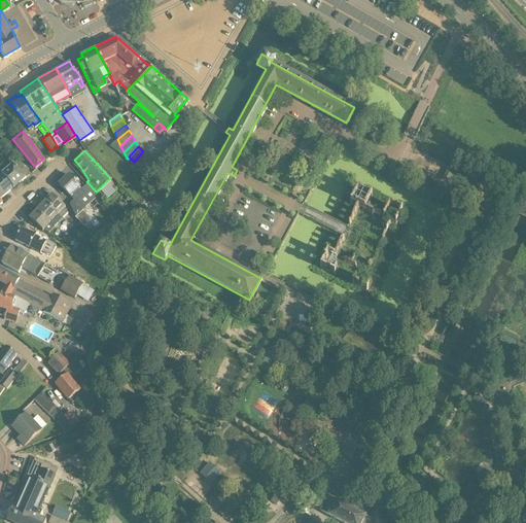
[(148,155),(143,151),(134,162),(139,166),(148,155)]
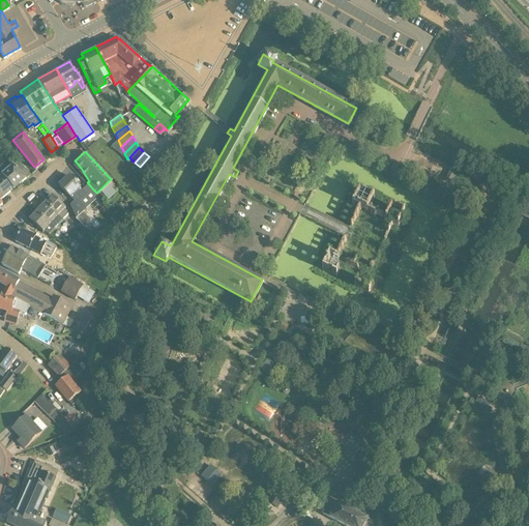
[(154,162),(149,156),(140,167),(145,172),(154,162)]
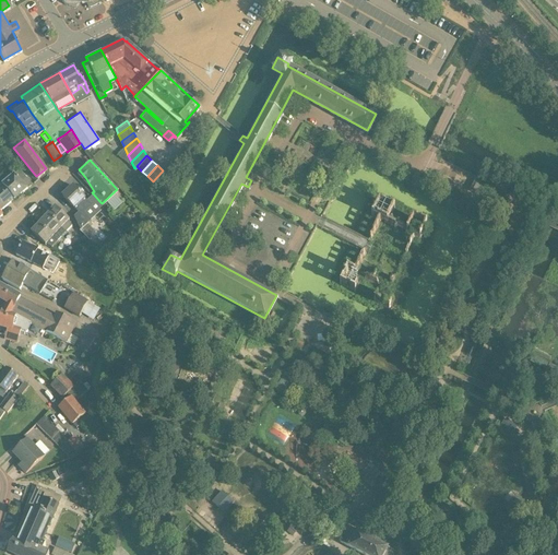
[(3,192),(10,200),(13,197),(14,197),(32,181),(19,167),(0,182),(0,185),(6,191),(3,192)]
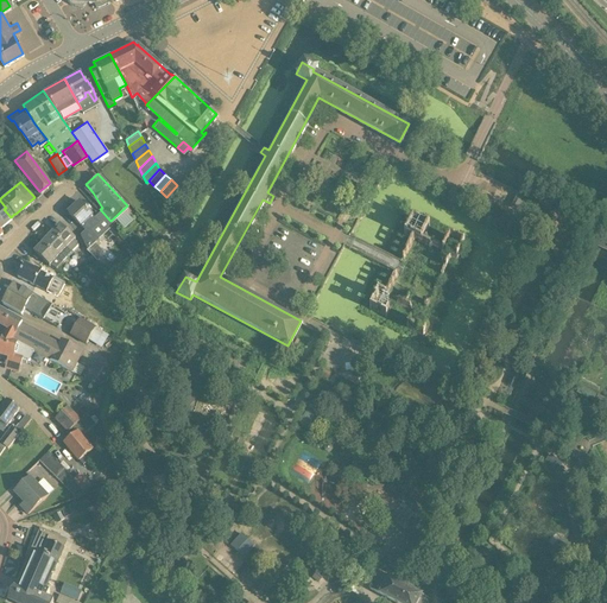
[(497,198),(518,209),(524,198),(501,188),(497,198)]
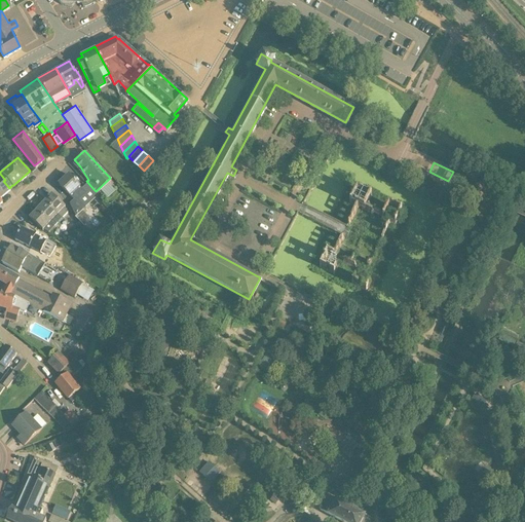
[(85,190),(82,187),(68,172),(58,181),(73,197),(69,200),(75,214),(74,215),(83,224),(85,222),(91,227),(98,222),(90,217),(81,208),(85,204),(78,197),(85,190)]
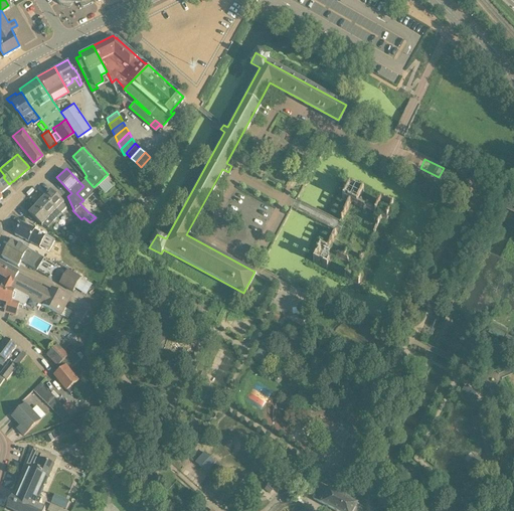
[(5,176),(0,170),(0,190),(9,184),(3,177),(5,176)]
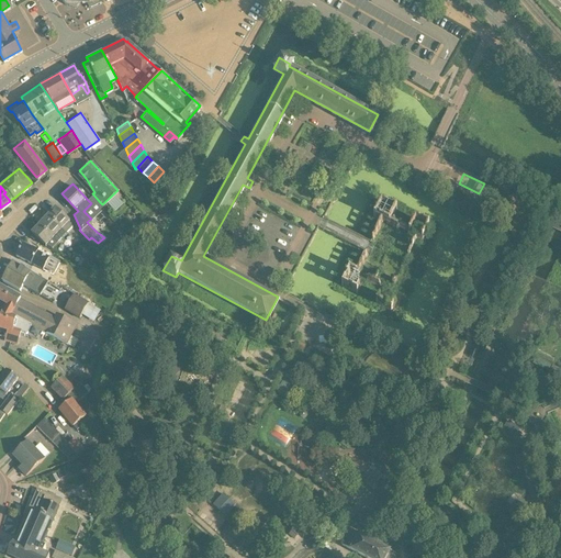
[(394,207),(379,200),(371,215),(378,219),(381,220),(388,222),(388,221),(389,219),(394,207)]
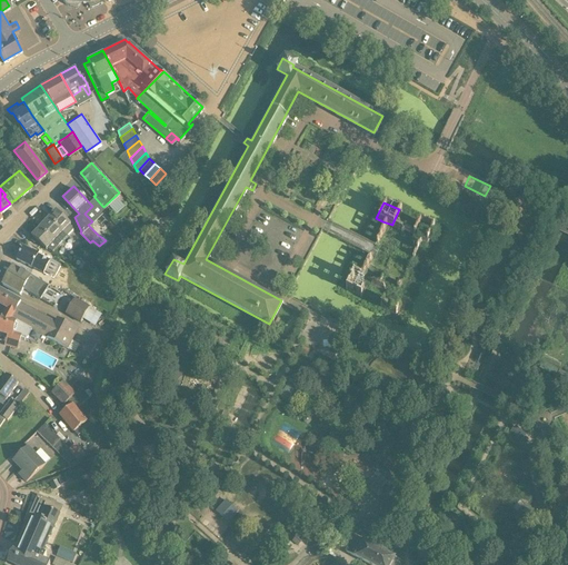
[(55,207),(48,215),(67,234),(72,228),(69,221),(70,221),(55,207)]
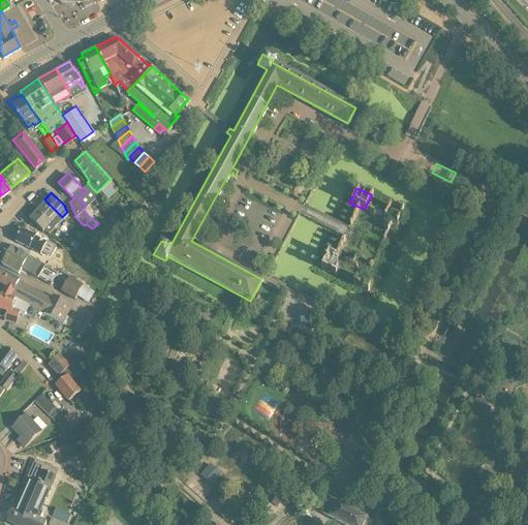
[(54,226),(62,217),(44,199),(35,210),(54,226)]
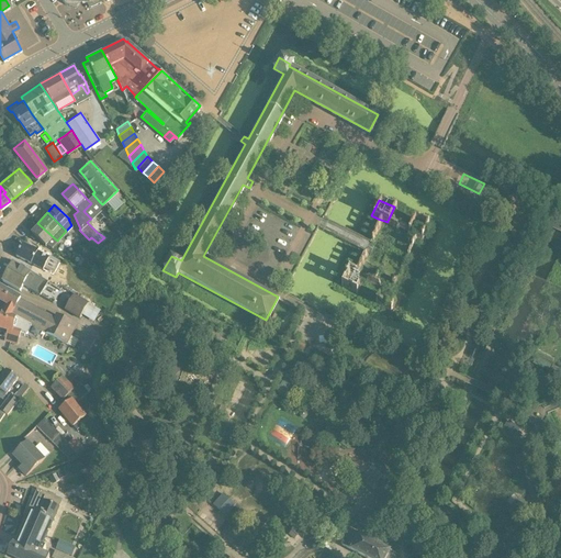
[(429,223),(414,216),(408,227),(407,230),(406,232),(413,235),(415,236),(422,238),(429,223)]
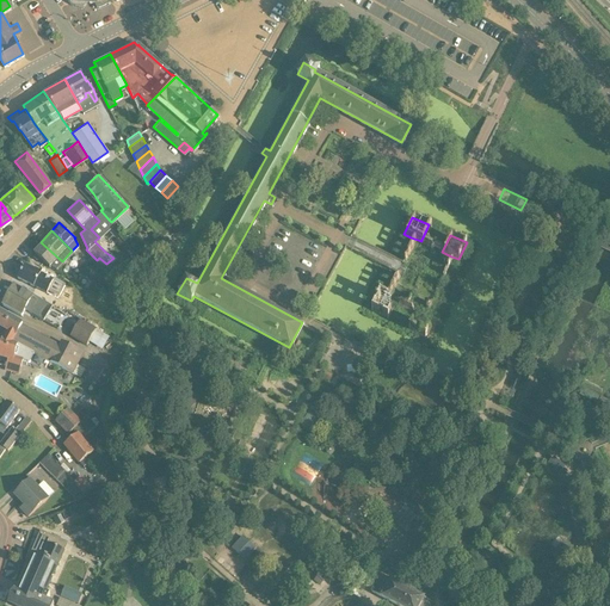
[(411,237),(384,295),(388,296),(414,239),(411,237)]
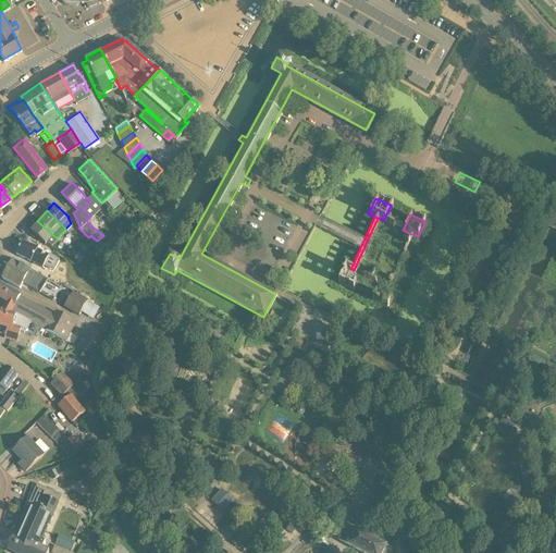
[(405,225),(385,217),(384,219),(404,228),(405,225)]
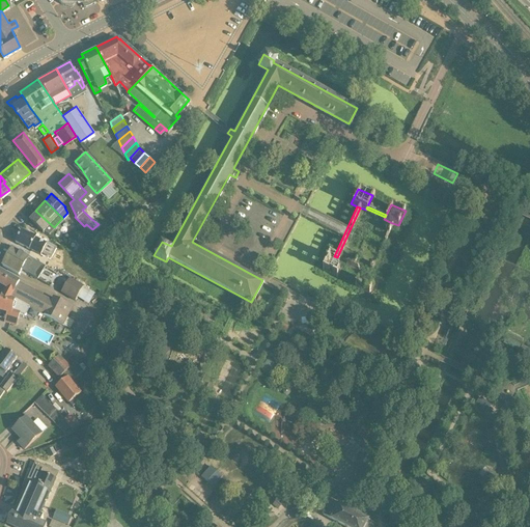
[(30,223),(33,222),(43,230),(43,229),(49,232),(54,227),(35,211),(29,218),(28,221),(30,223)]
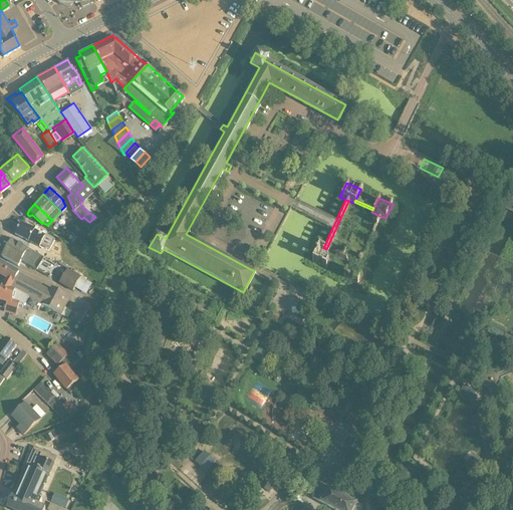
[(356,214),(349,211),(346,217),(345,216),(343,220),(348,222),(346,226),(346,227),(348,223),(352,224),(345,241),(338,238),(335,245),(342,248),(338,256),(341,257),(345,249),(356,254),(365,235),(356,231),(354,237),(351,235),(362,212),(358,210),(356,214)]
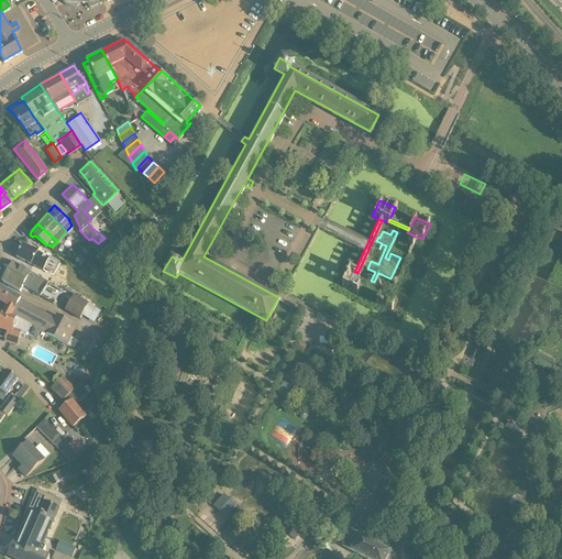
[(414,236),(389,288),(393,289),(416,237),(414,236)]
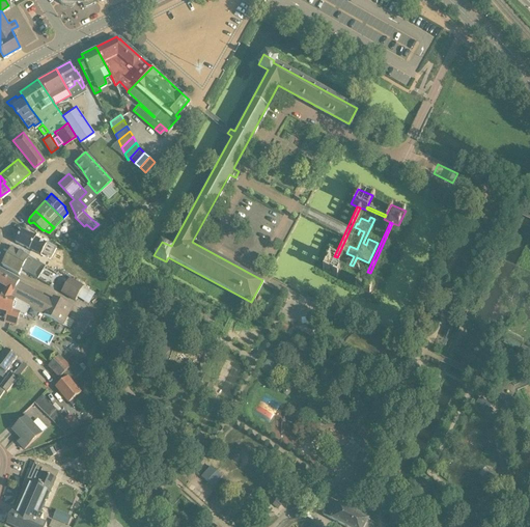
[(129,223),(126,226),(133,236),(136,230),(129,223)]
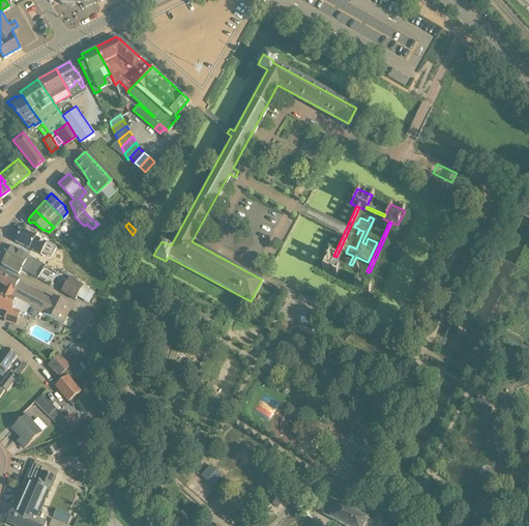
[(21,228),(15,238),(15,239),(28,246),(35,250),(39,243),(32,239),(34,235),(21,228)]
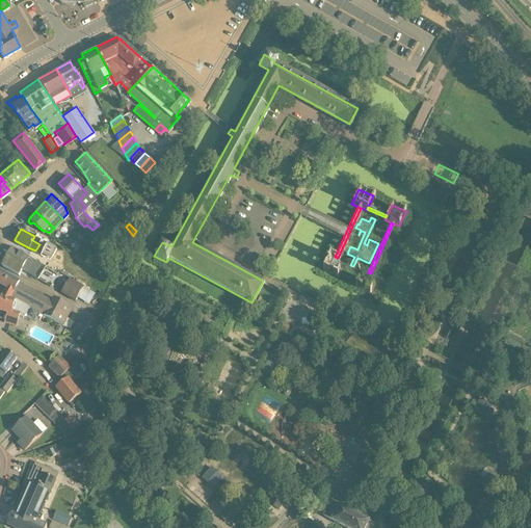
[(28,255),(11,245),(1,263),(18,272),(21,267),(37,276),(44,265),(28,255)]
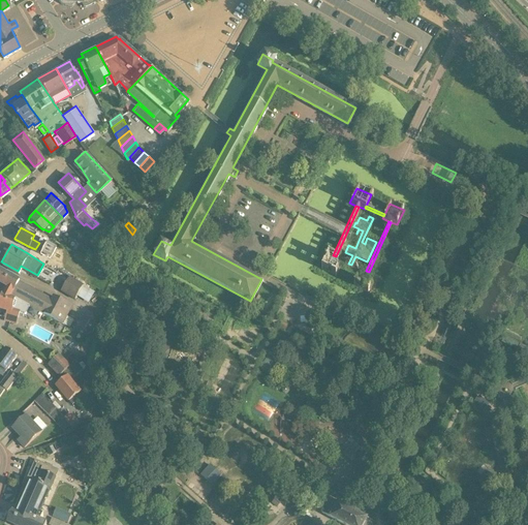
[(333,255),(327,252),(319,267),(334,273),(338,264),(340,260),(341,258),(336,256),(333,255)]
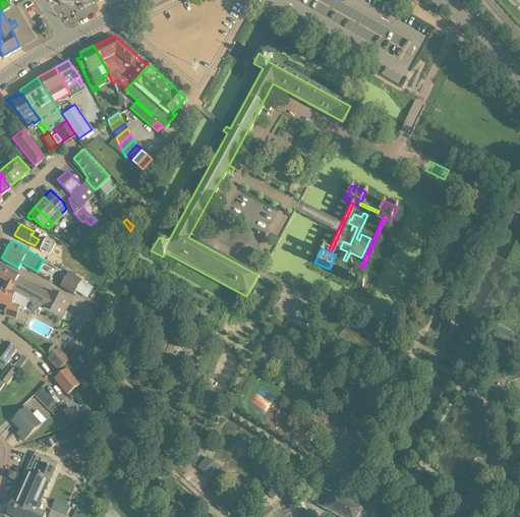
[(353,265),(335,256),(333,260),(351,268),(353,265)]
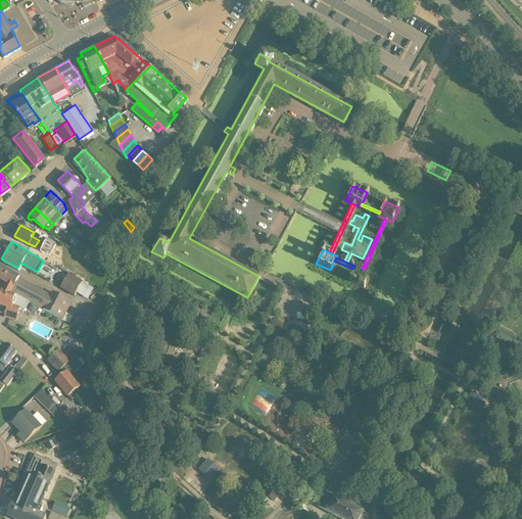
[(25,308),(29,299),(60,317),(70,299),(51,290),(51,291),(18,275),(15,273),(0,265),(0,276),(6,280),(3,287),(1,286),(0,290),(0,299),(7,302),(4,314),(15,317),(18,305),(25,308)]
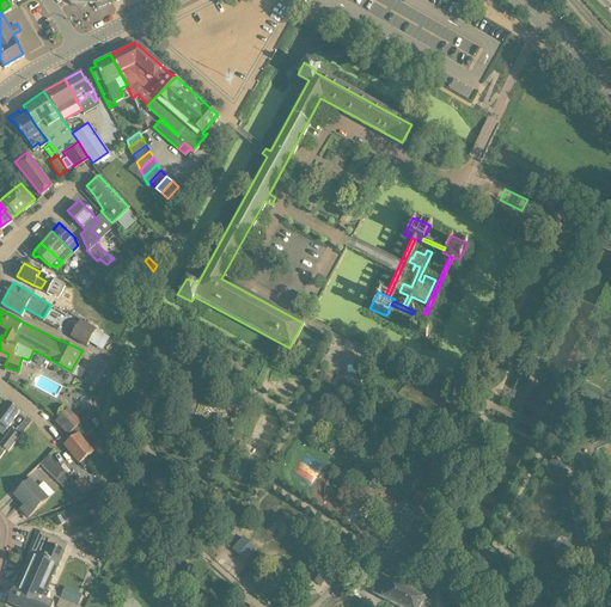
[(423,313),(415,310),(415,311),(413,314),(408,326),(425,333),(432,317),(427,314),(423,313)]
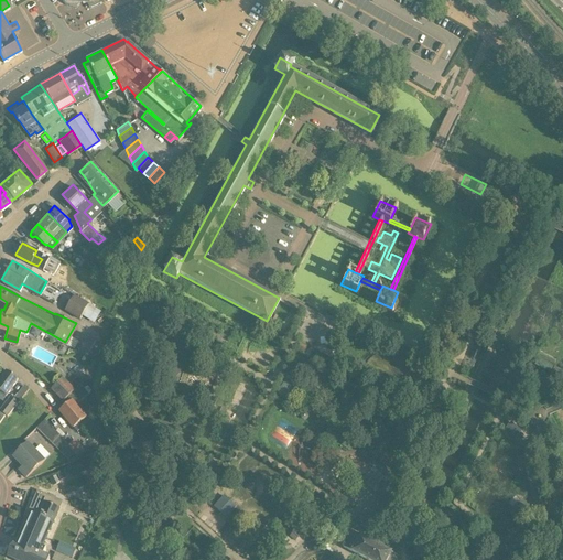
[(64,308),(79,316),(82,313),(93,320),(99,310),(73,293),(64,308)]
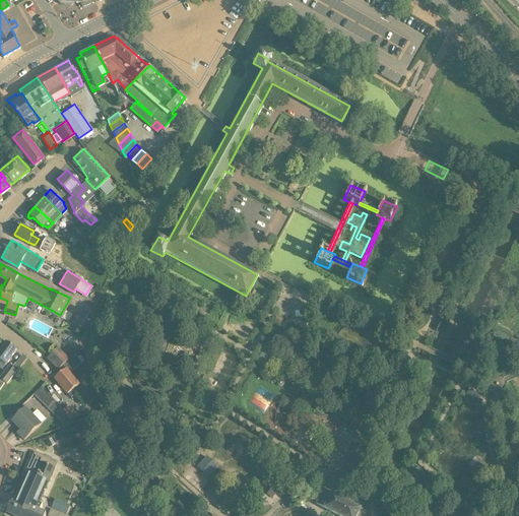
[(138,293),(147,286),(143,279),(134,285),(138,293)]
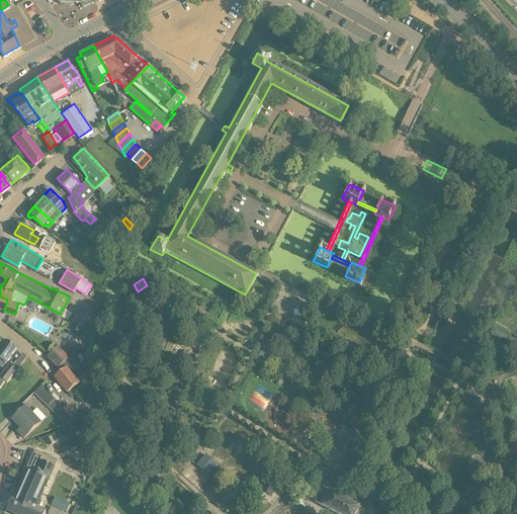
[(281,315),(274,311),(271,317),(278,321),(281,315)]
